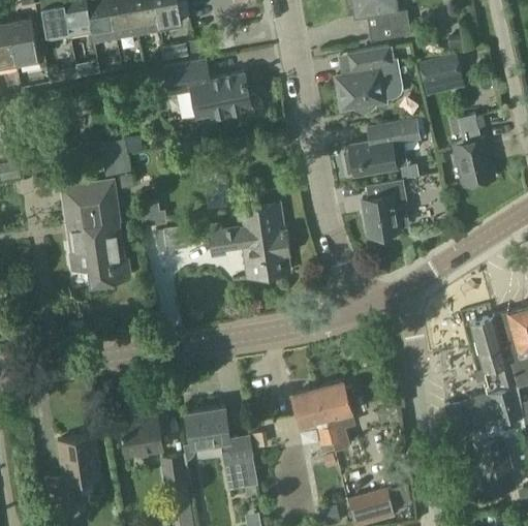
[(40,0),(41,3),(48,37),(70,33),(63,0),(40,0)]
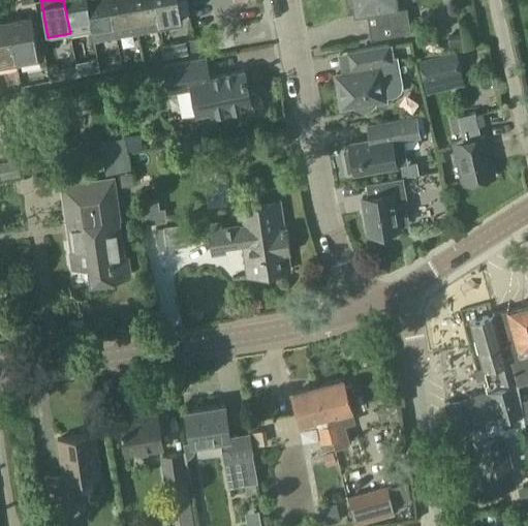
[(63,0),(70,33),(91,30),(92,30),(86,0),(63,0)]
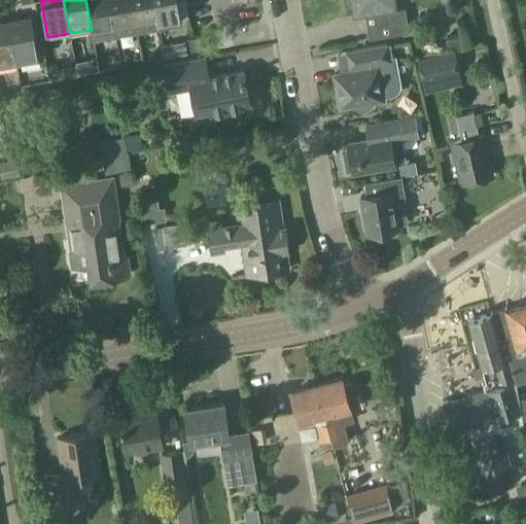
[(114,35),(108,0),(85,0),(92,30),(91,30),(92,39),(114,35)]
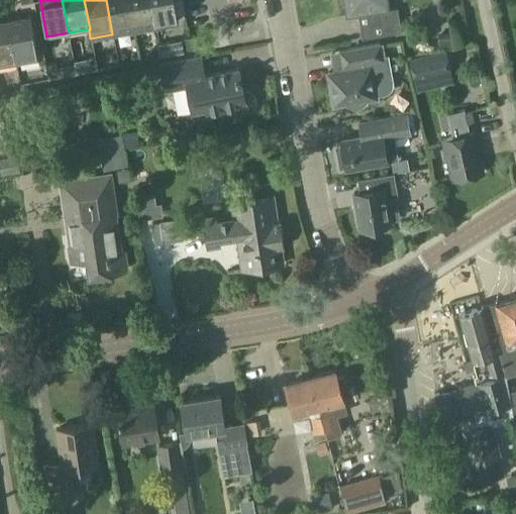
[(106,0),(112,34),(134,30),(128,0),(106,0)]
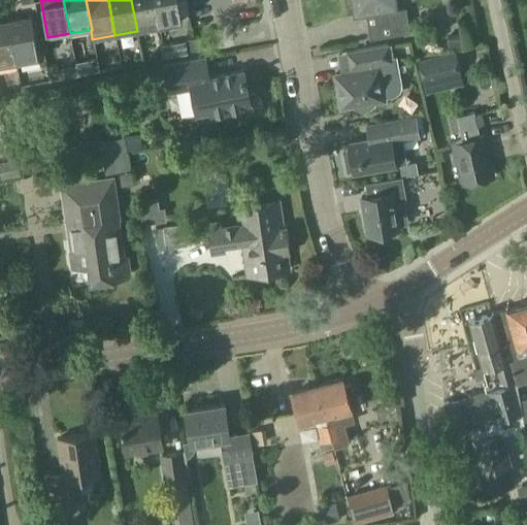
[(131,0),(137,31),(159,28),(154,0),(131,0)]
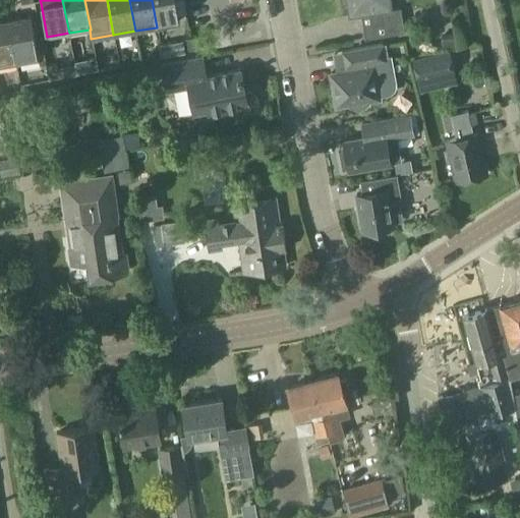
[(179,23),(175,0),(152,0),(157,27),(179,23)]
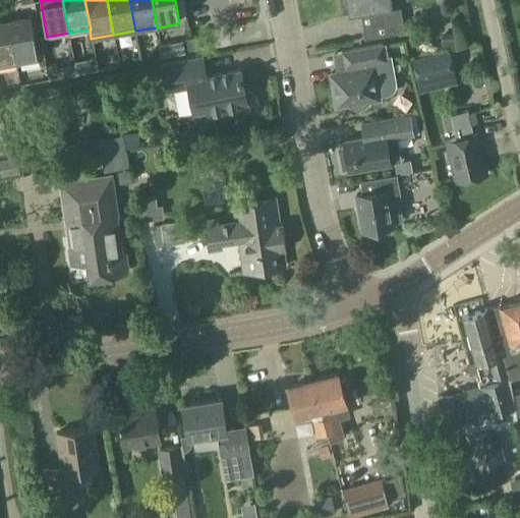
[(393,11),(390,0),(339,0),(341,8),(346,7),(348,19),(361,17),(365,42),(405,35),(401,10),(393,11)]
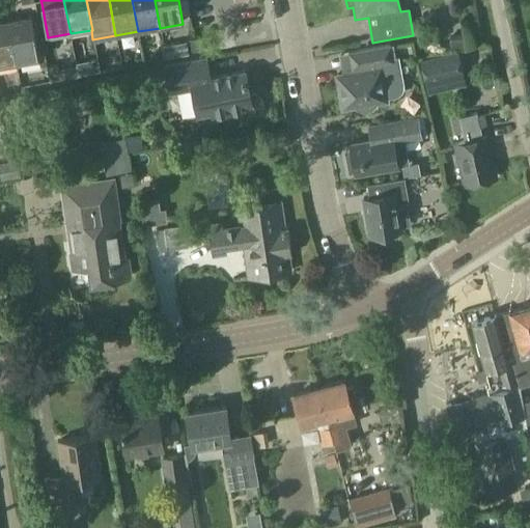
[(38,59),(31,19),(8,23),(16,64),(38,59)]
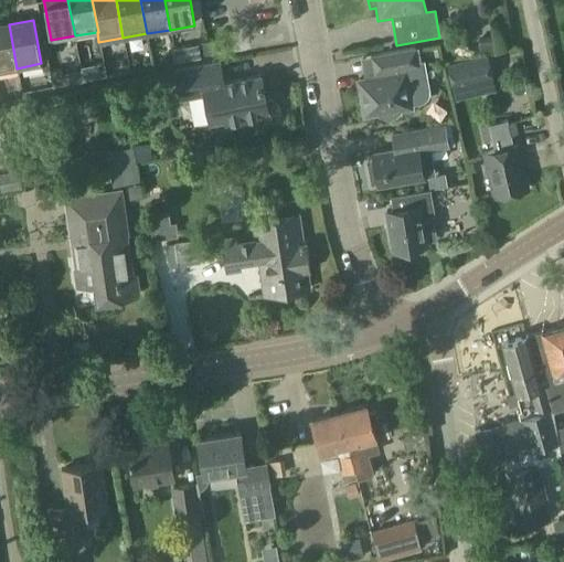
[(0,71),(17,69),(9,24),(0,25),(0,71)]
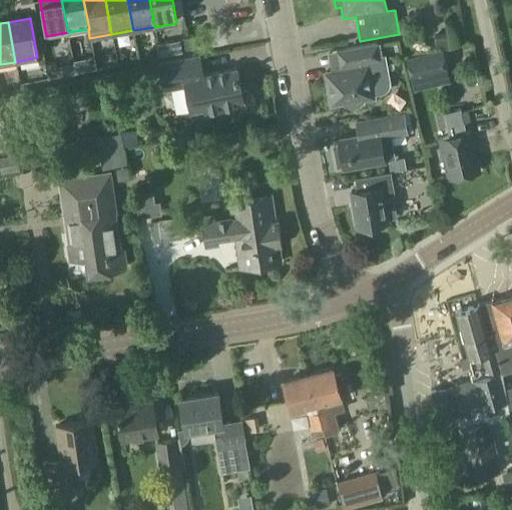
[(194,37),(183,39),(185,50),(196,48),(194,37)]
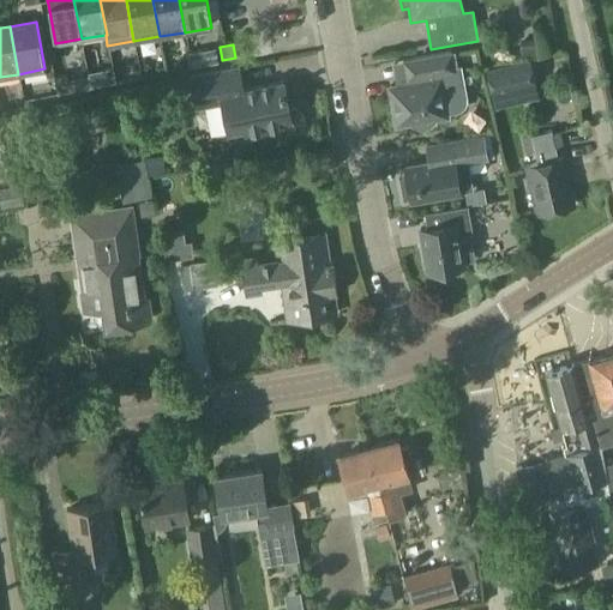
[(218,64),(216,49),(186,55),(188,68),(218,64)]
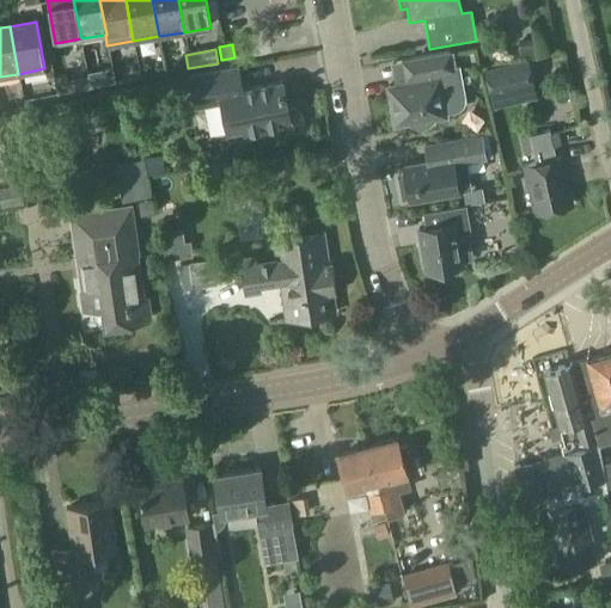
[(454,72),(451,55),(402,63),(405,87),(389,91),(395,127),(413,126),(414,128),(415,129),(417,130),(420,129),(426,129),(427,127),(429,127),(432,124),(432,123),(432,121),(446,118),(445,114),(454,112),(457,112),(458,111),(462,108),(462,106),(463,104),(463,102),(458,72),(454,72)]
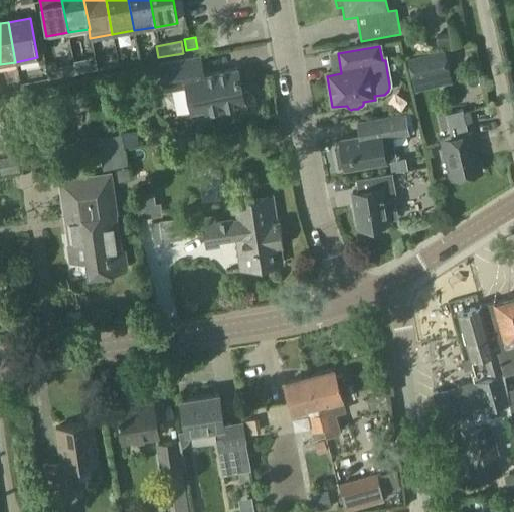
[(443,53),(406,61),(410,81),(448,73),(443,53)]
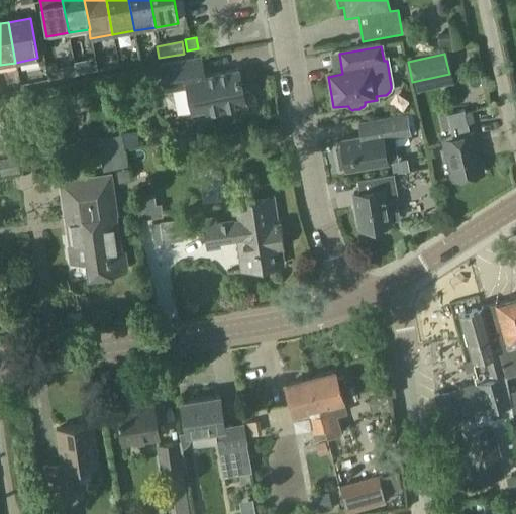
[(250,111),(254,105),(253,98),(247,94),(242,95),(237,71),(203,78),(200,58),(160,66),(166,92),(187,88),(192,113),(206,111),(206,114),(212,118),(219,117),(223,111),(223,108),(237,105),(237,108),(243,112),(250,111)]
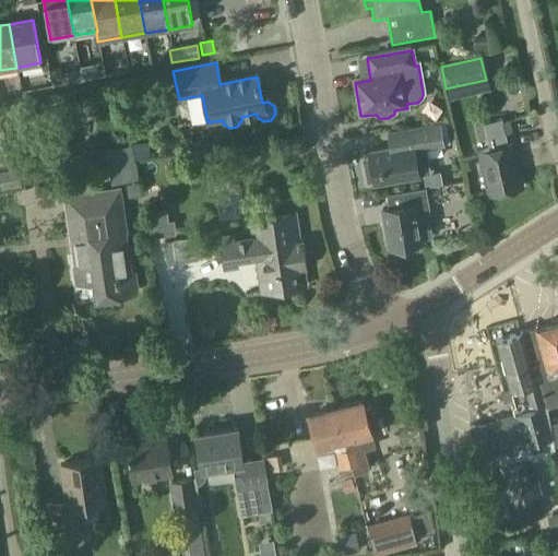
[(506,82),(519,77),(514,63),(500,68),(506,82)]
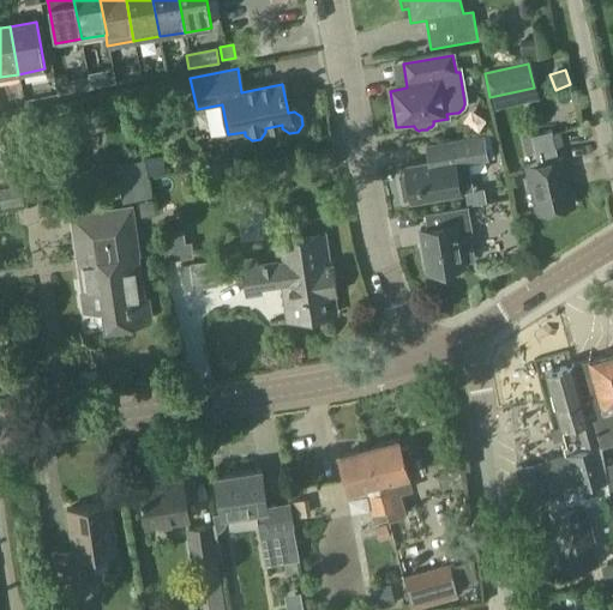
[(112,71),(86,76),(88,78),(90,89),(90,90),(114,85),(112,71)]
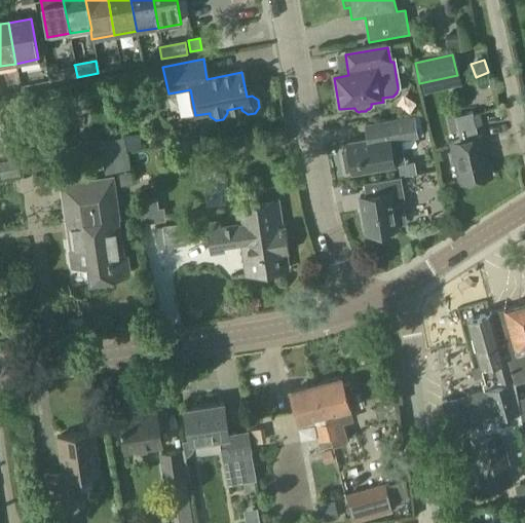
[(61,81),(59,67),(47,70),(50,83),(61,81)]
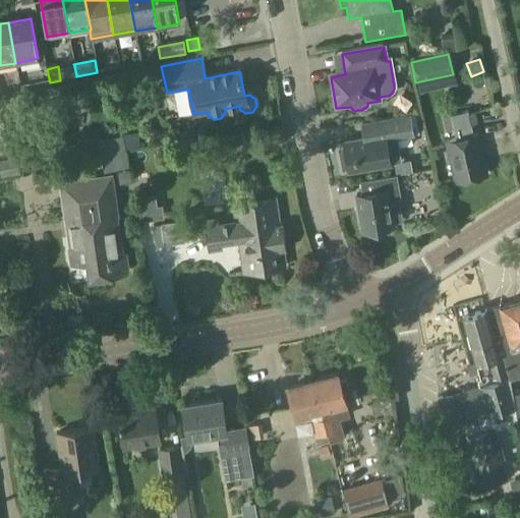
[(455,183),(486,176),(476,136),(472,137),(470,125),(468,115),(467,113),(451,117),(454,130),(456,140),(446,144),(455,183)]
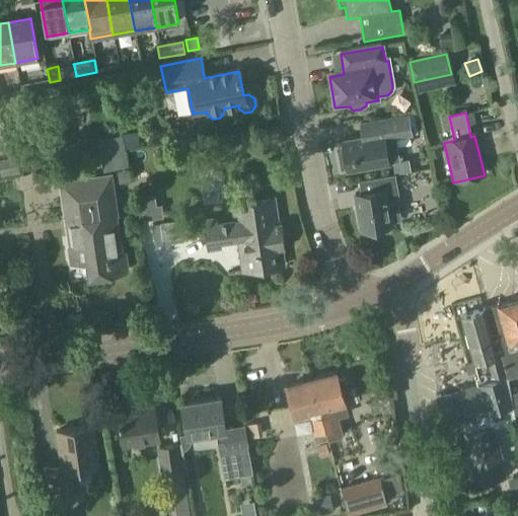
[(472,113),(466,115),(468,125),(475,124),(472,113)]
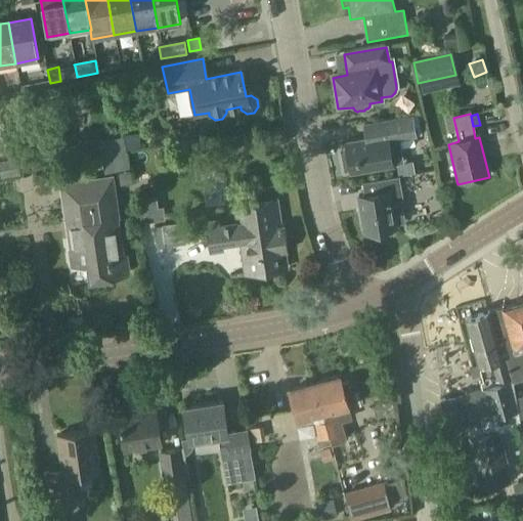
[(341,158),(344,172),(349,172),(349,174),(392,167),(392,166),(401,164),(398,141),(415,138),(411,118),(362,126),(365,140),(344,144),(346,157),(341,158)]
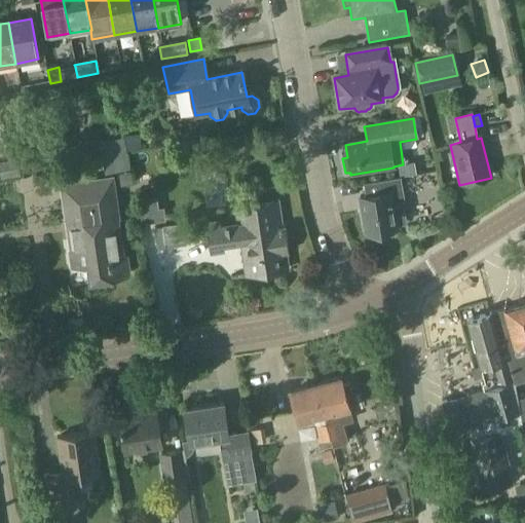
[(455,118),(446,120),(449,134),(458,132),(455,118)]
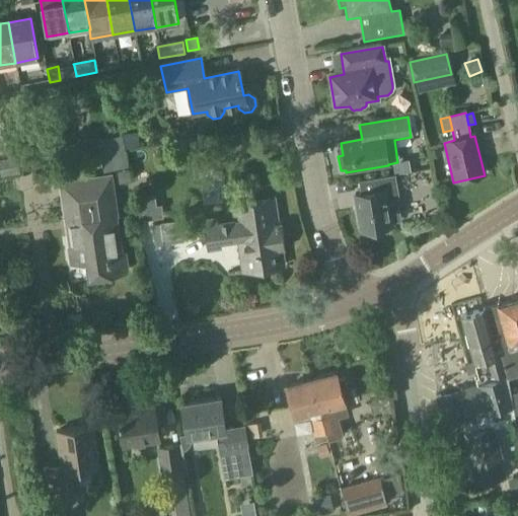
[(96,164),(112,163),(111,136),(94,137),(96,164)]
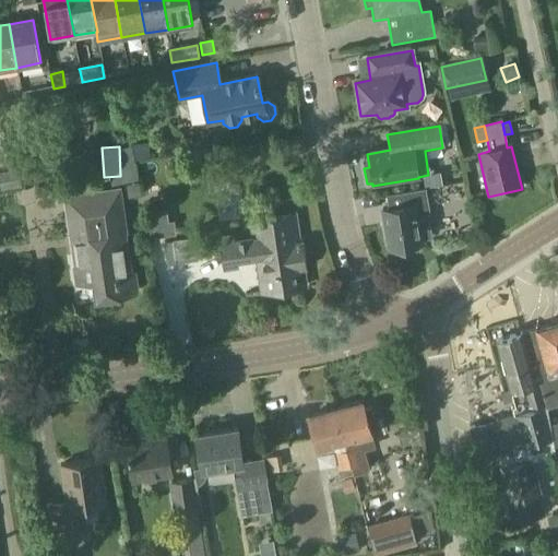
[(19,172),(0,175),(0,184),(1,192),(21,190),(19,172)]
